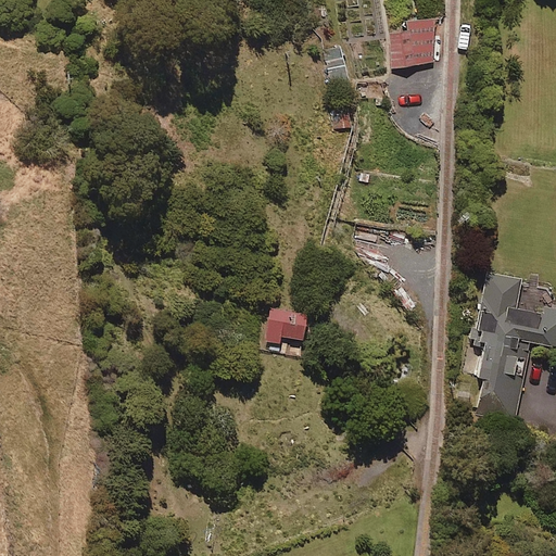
[(438,64),(433,20),(408,23),(409,32),(390,34),(394,68),(438,64)]
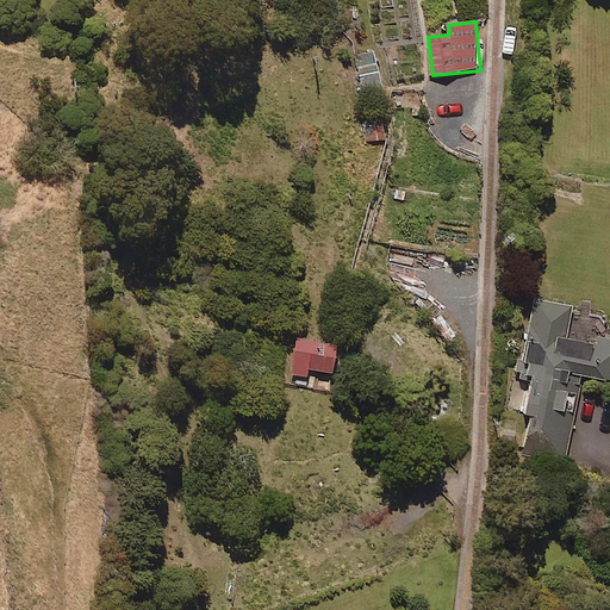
[(375,45),(358,48),(365,97),(383,94),(375,45)]
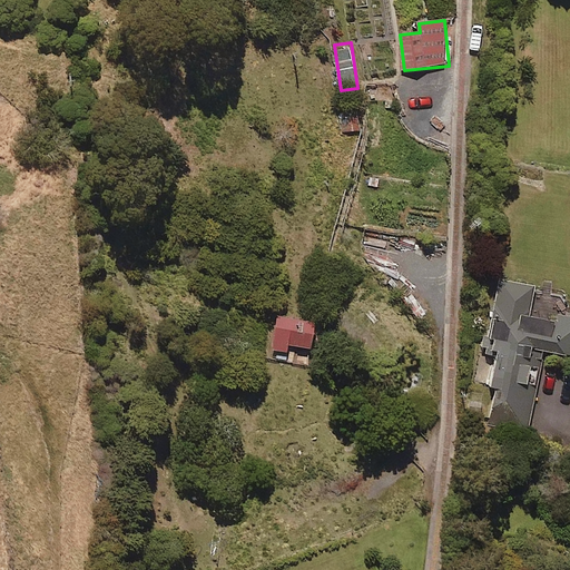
[(361,130),(359,111),(341,114),(343,133),(361,130)]
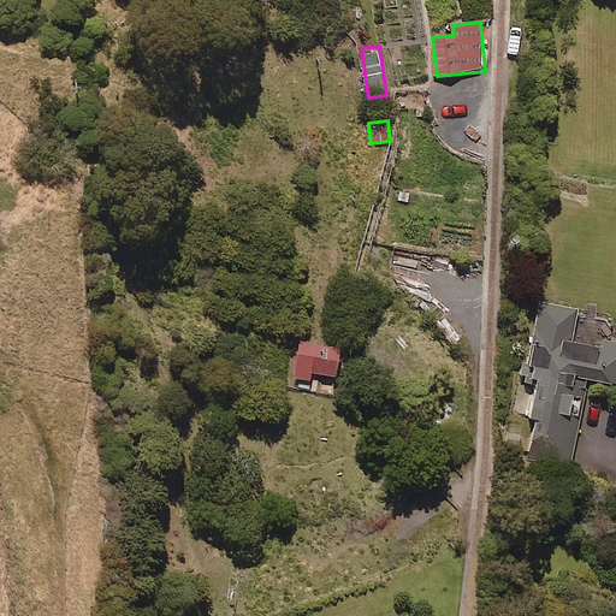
[(602,315),(545,304),(529,384),(538,385),(532,420),(538,421),(531,457),(572,466),(588,381),(615,386),(615,344),(597,342),(602,315)]
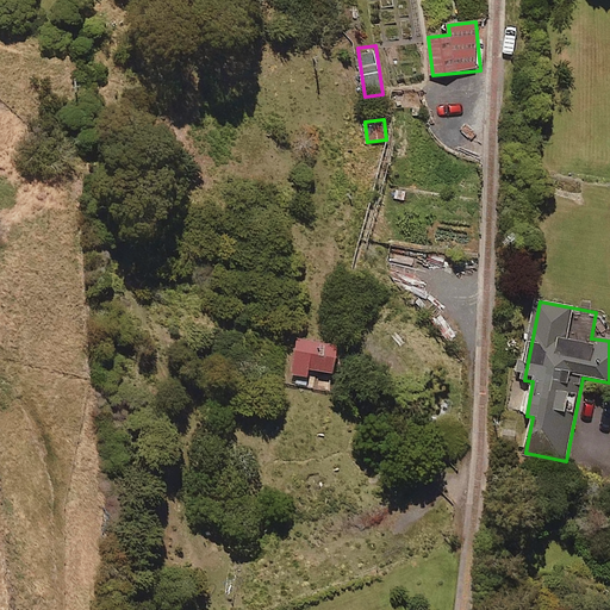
[(340,341),(297,336),(293,368),(336,373),(340,341)]
